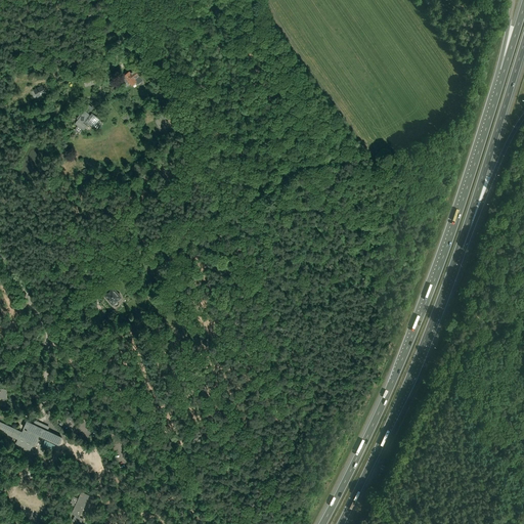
[(128,69),(135,63),(132,59),(125,64),(128,69)]
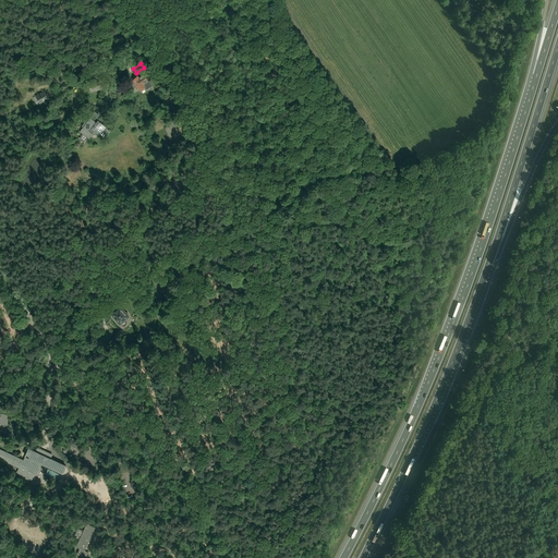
[(96,68),(91,70),(94,79),(99,76),(96,68)]
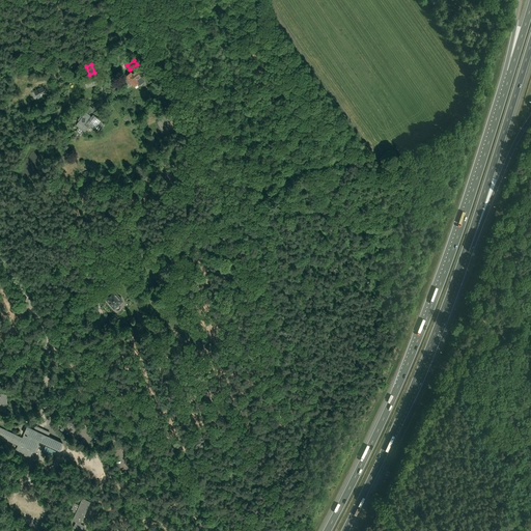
[(127,76),(122,79),(124,82),(127,85),(129,83),(130,82),(132,84),(133,86),(134,85),(136,84),(137,83),(138,84),(139,86),(142,84),(145,82),(143,79),(141,77),(139,74),(137,70),(134,72),(132,74),(131,73),(127,76)]
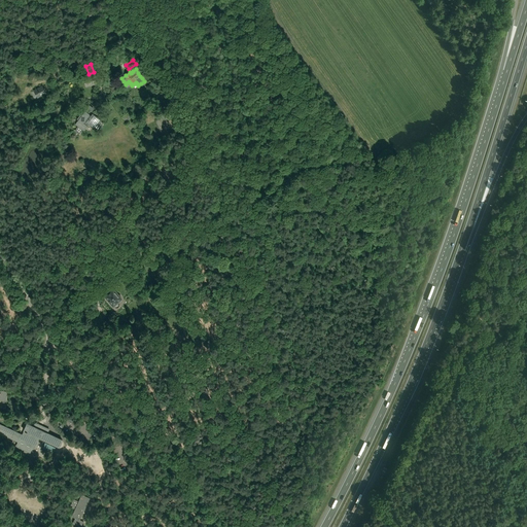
[(94,75),(85,77),(83,78),(85,86),(96,83),(94,75)]
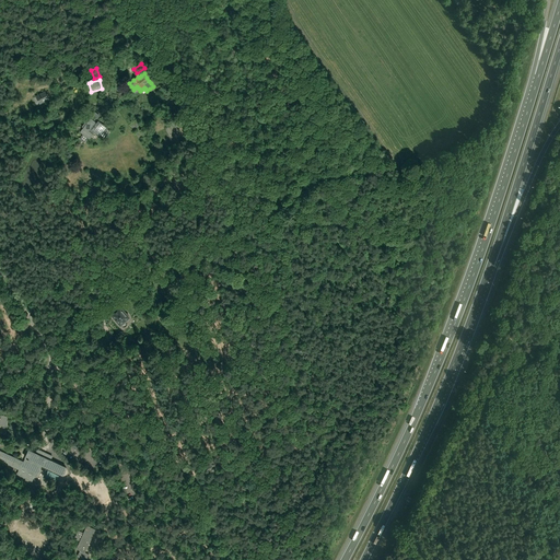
[(45,92),(36,96),(41,103),(46,101),(47,103),(50,101),(45,92)]
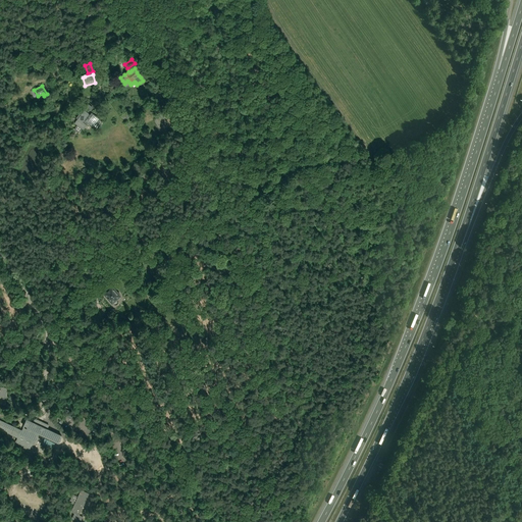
[(76,124),(73,129),(79,133),(82,128),(84,129),(87,124),(83,121),(89,113),(85,110),(81,115),(80,114),(76,118),(77,119),(74,123),(76,124)]
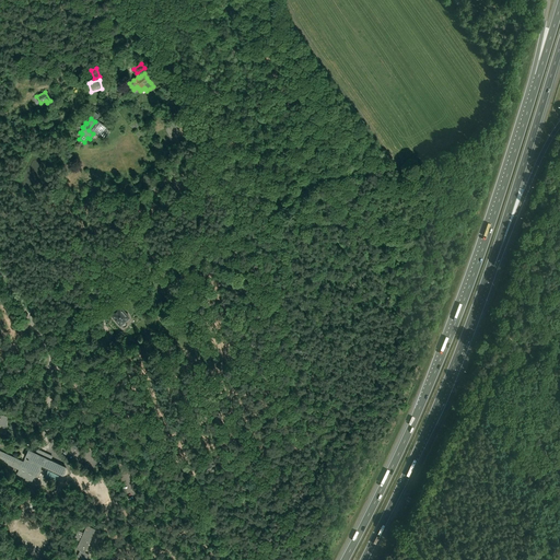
[(98,121),(96,124),(92,130),(94,131),(100,136),(103,131),(106,135),(109,130),(106,127),(98,121)]
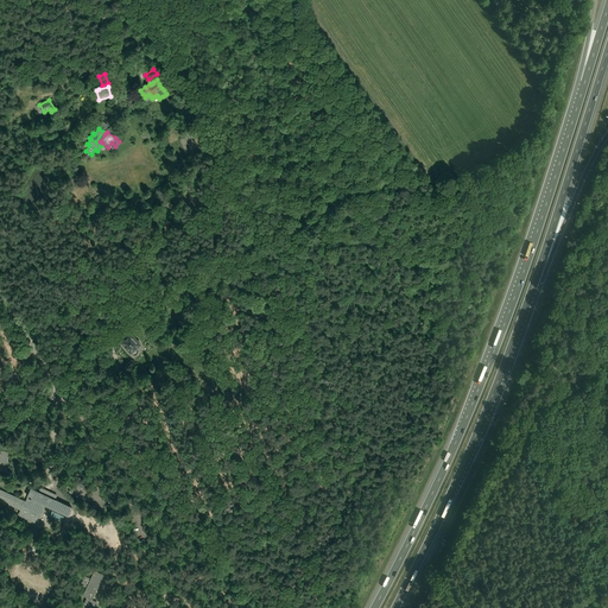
[(137,350),(135,349),(140,344),(131,333),(120,341),(131,353),(133,354),(133,355),(134,355),(135,355),(137,354),(138,353),(138,352),(137,350)]
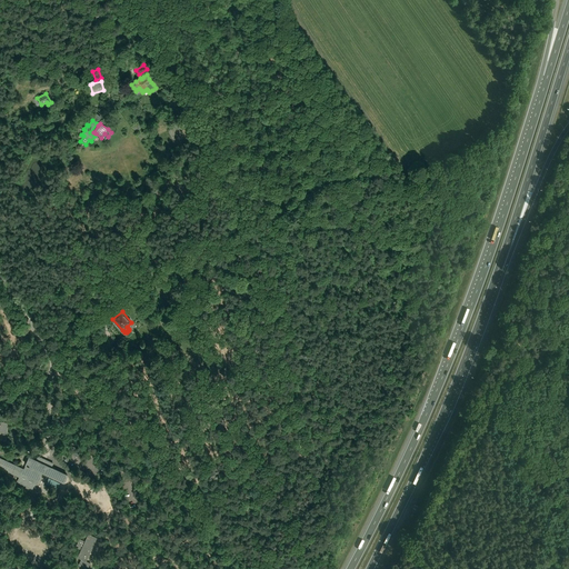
[(88,343),(97,336),(92,331),(83,339),(88,343)]
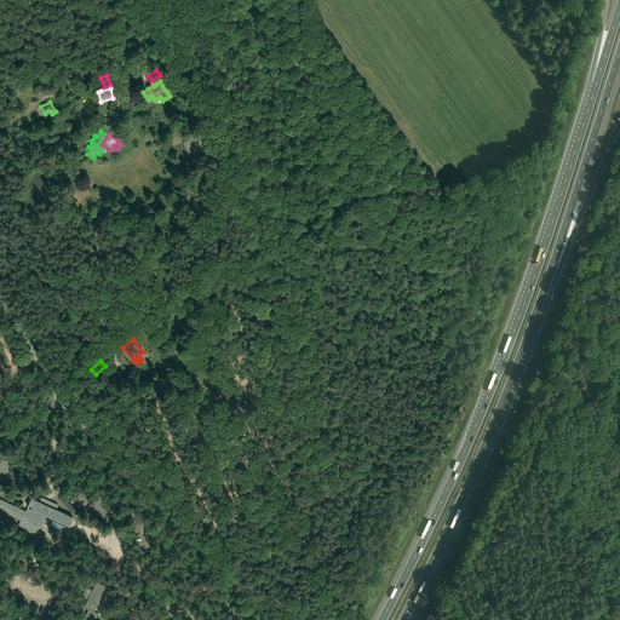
[(93,463),(89,458),(86,460),(76,448),(74,446),(68,449),(81,464),(85,469),(93,463)]
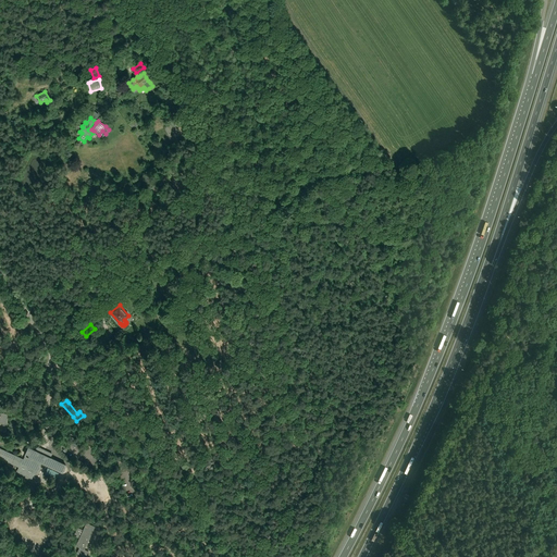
[(17,472),(32,479),(39,461),(63,472),(66,466),(50,458),(52,454),(37,447),(35,450),(28,447),(25,455),(27,456),(24,462),(21,460),(22,458),(0,447),(0,458),(20,467),(17,472)]
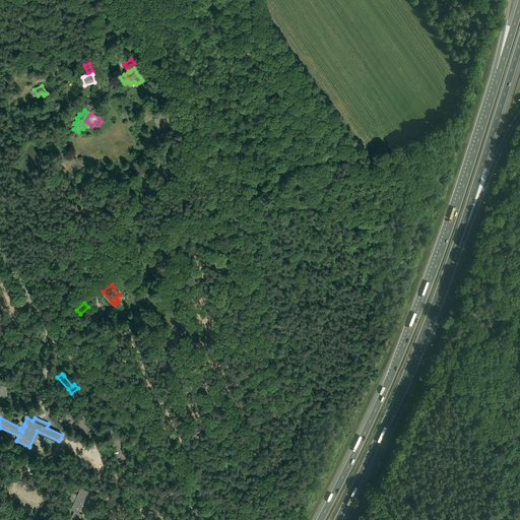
[(78,513),(88,492),(80,488),(77,495),(72,493),(69,501),(74,503),(71,510),(74,511),(71,516),(78,519),(79,519),(82,515),(78,513)]
